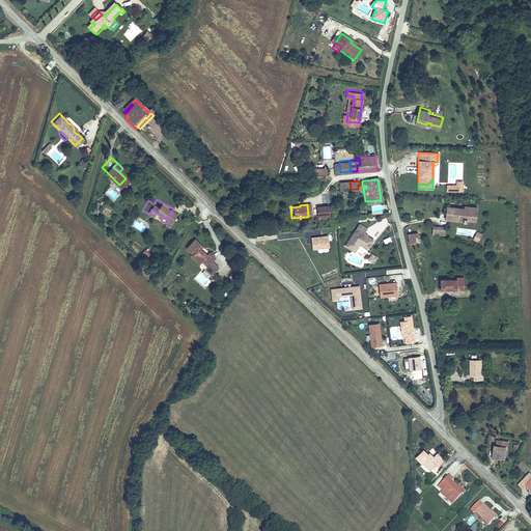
[(472,206),(465,206),(464,208),(452,206),(450,220),(463,221),(463,222),(466,222),(467,220),(470,220),(472,206)]
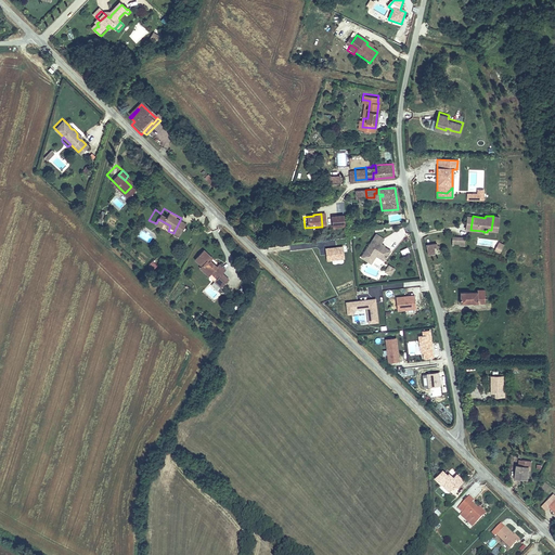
[(341,217),(331,218),(332,229),(343,228),(341,217)]
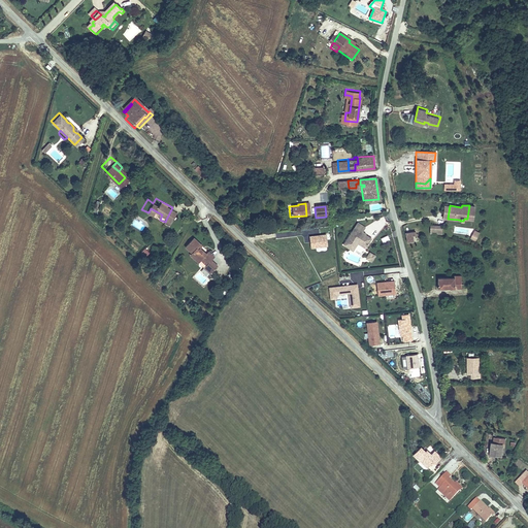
[(356,223),(343,244),(352,251),(357,242),(364,248),(370,238),(360,232),(363,227),(356,223)]
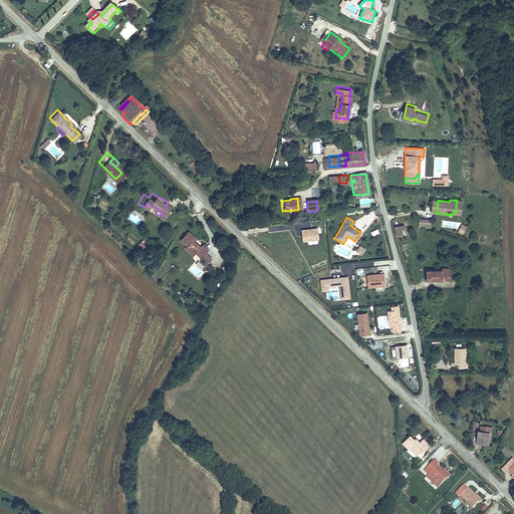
[(420,220),(419,227),(430,228),(430,220),(420,220)]
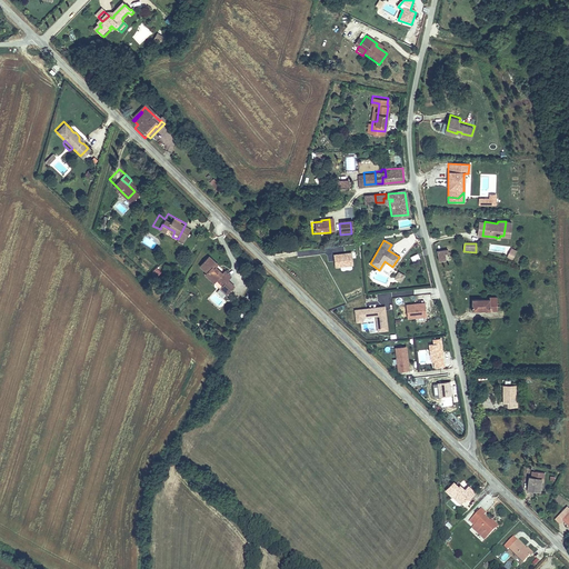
[(452,249),(441,250),(442,259),(450,258),(449,252),(452,252),(452,249)]
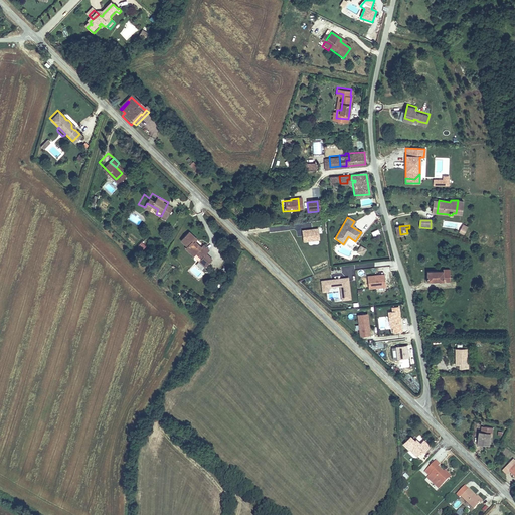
[(188,250),(190,249),(193,245),(195,247),(200,242),(198,240),(195,242),(190,237),(193,234),(184,226),(176,235),(182,241),(180,243),(188,250)]
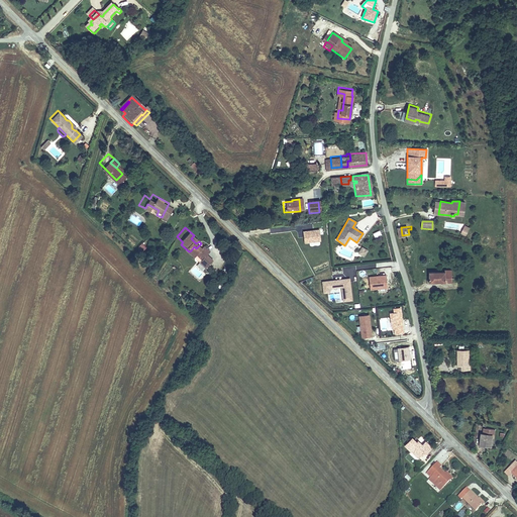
[(320,230),(304,230),(304,242),(321,242),(320,230)]
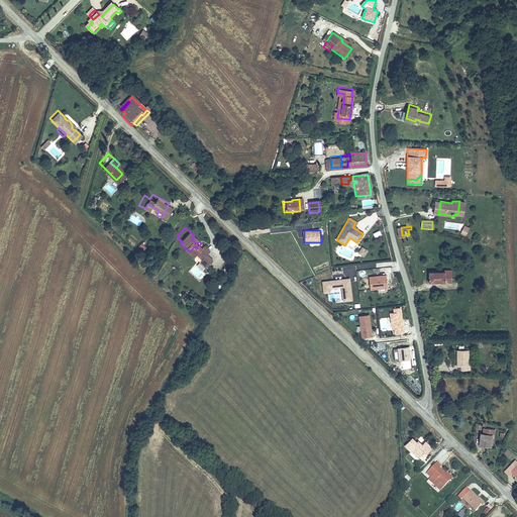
[(142,252),(146,247),(142,243),(137,247),(142,252)]
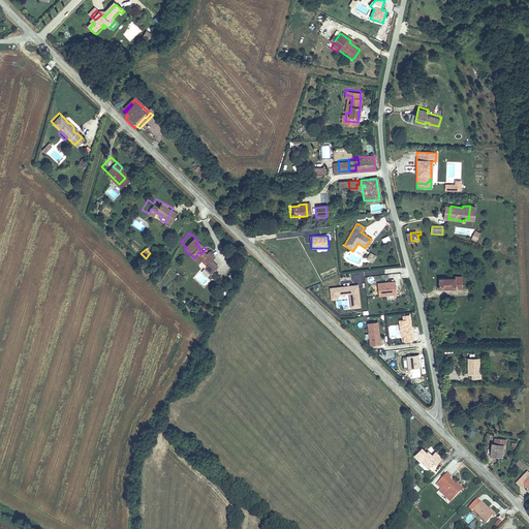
[(195,256),(200,261),(207,255),(210,252),(206,249),(200,254),(198,252),(195,256)]
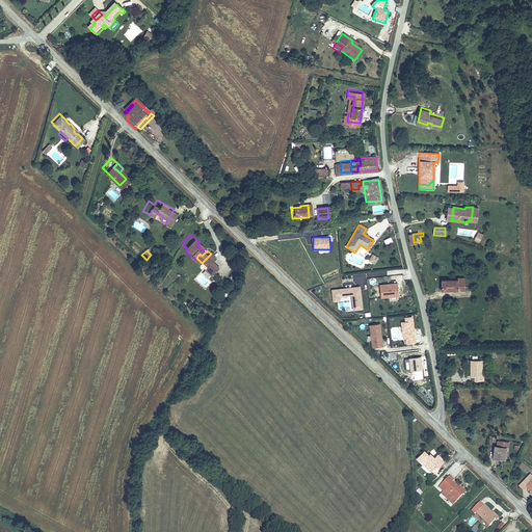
[(208,257),(202,263),(200,265),(207,271),(214,264),(208,257)]
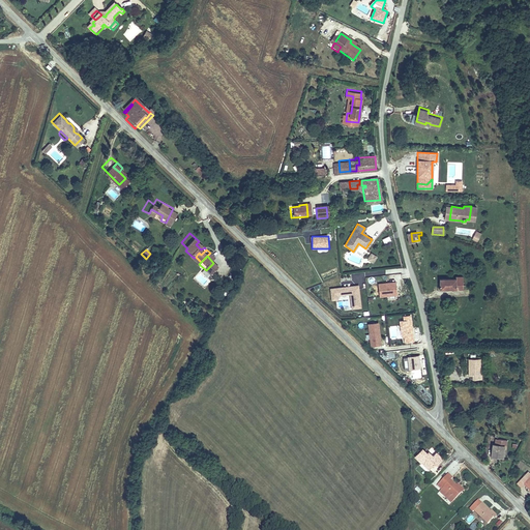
[(460,276),(438,276),(438,287),(467,287),(467,274),(460,274),(460,276)]
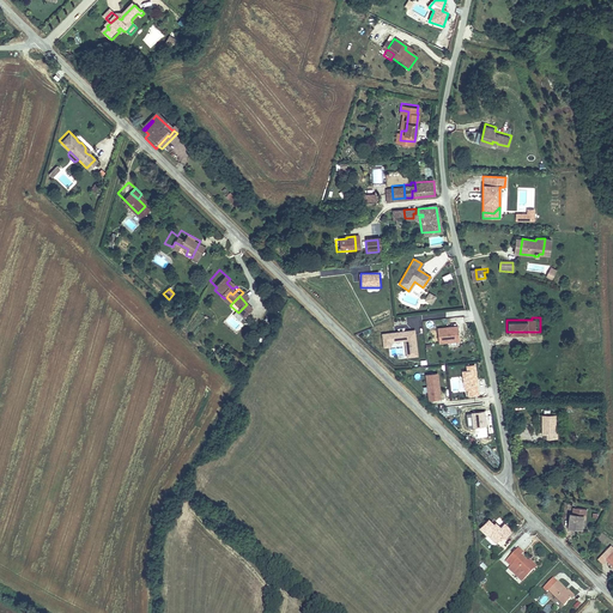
[(436,329),(438,344),(457,341),(455,327),(436,329)]
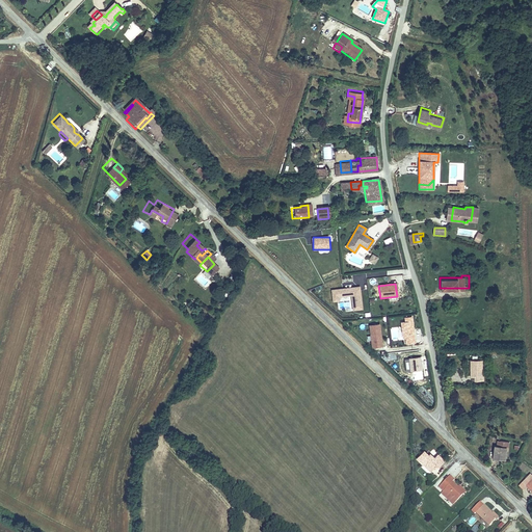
[(338,298),(350,296),(352,311),(362,310),(358,288),(351,289),(351,293),(347,294),(346,290),(330,292),(333,303),(338,302),(338,298)]
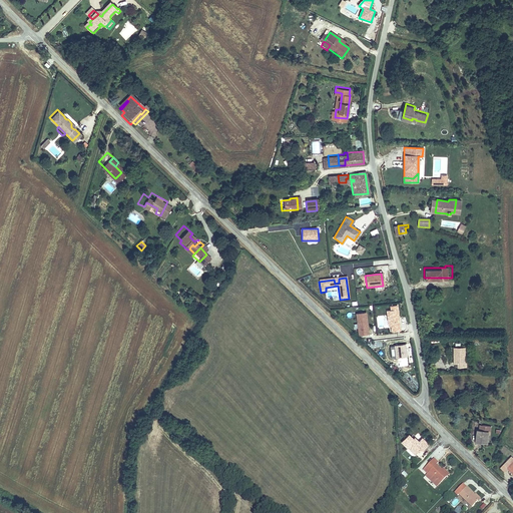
[(390,334),(402,331),(397,304),(389,306),(390,309),(386,309),(390,334)]
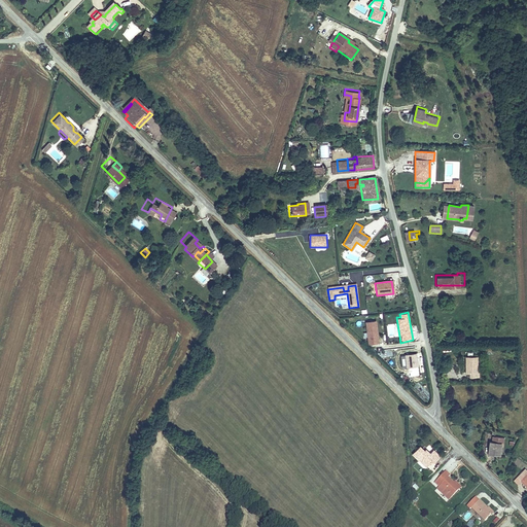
[(365,322),(369,346),(380,344),(377,321),(365,322)]
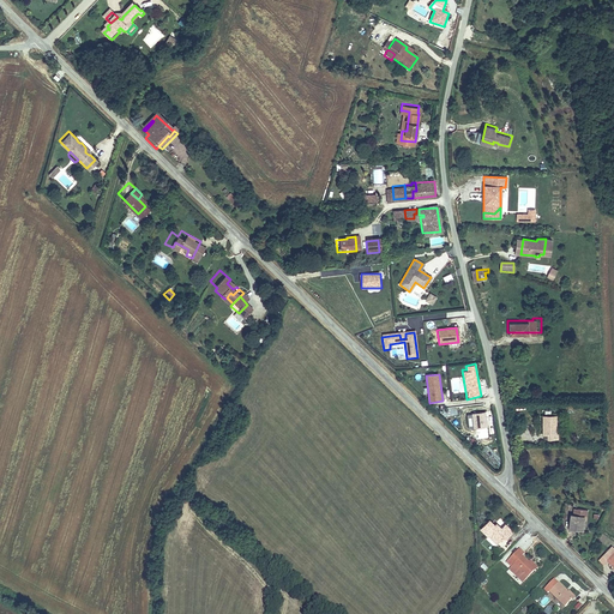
[(468,414),(468,429),(477,428),(479,435),(488,434),(487,413),(468,414)]
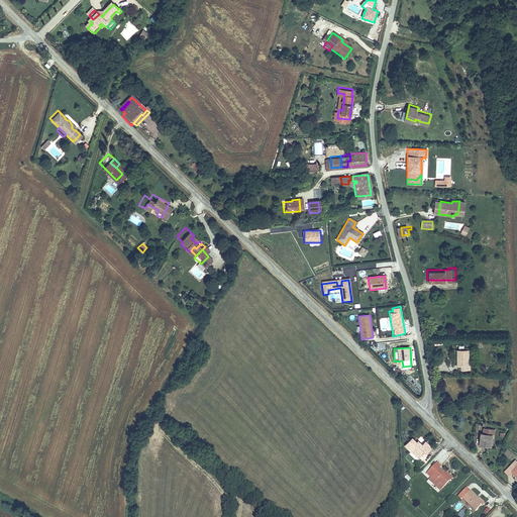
[(470,348),(458,348),(458,364),(462,364),(462,368),(471,368),(471,364),(470,364),(470,348)]
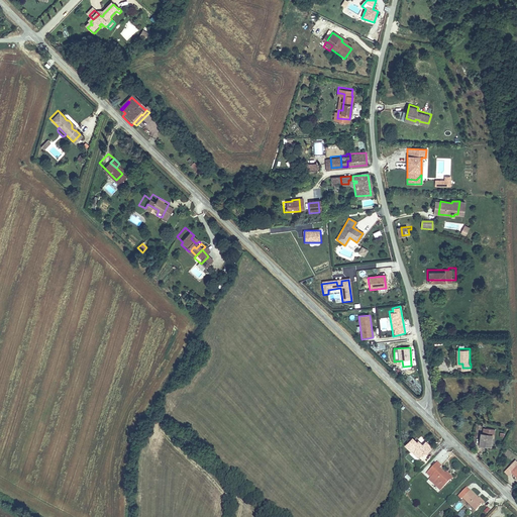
[(482,432),(481,441),(487,442),(487,444),(490,445),(492,434),(495,434),(495,428),(488,427),(487,433),(484,432),(482,432)]
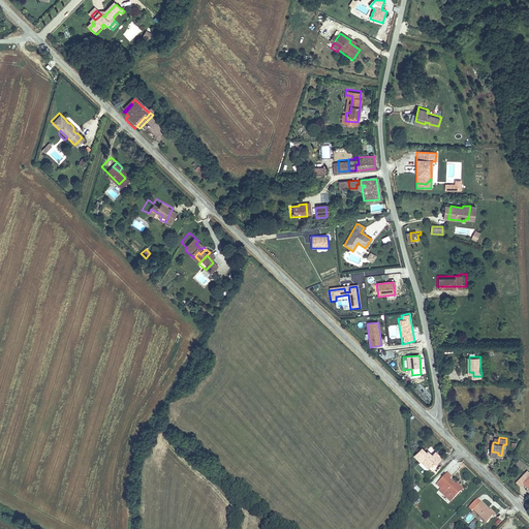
[(427,453),(422,447),(414,456),(419,461),(422,459),(430,466),(437,459),(439,461),(442,458),(435,450),(432,453),(430,450),(427,453)]
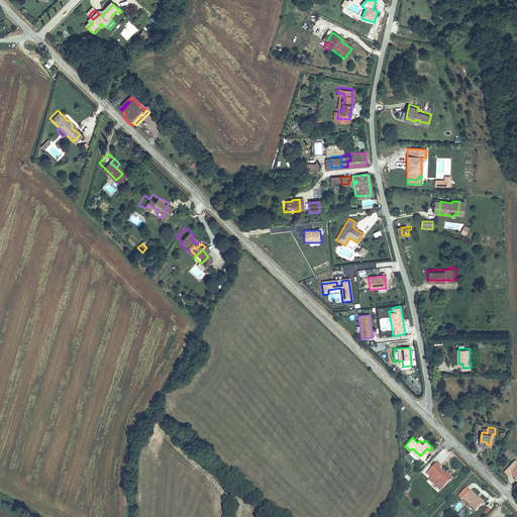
[(412,448),(410,450),(418,458),(420,455),(412,448)]
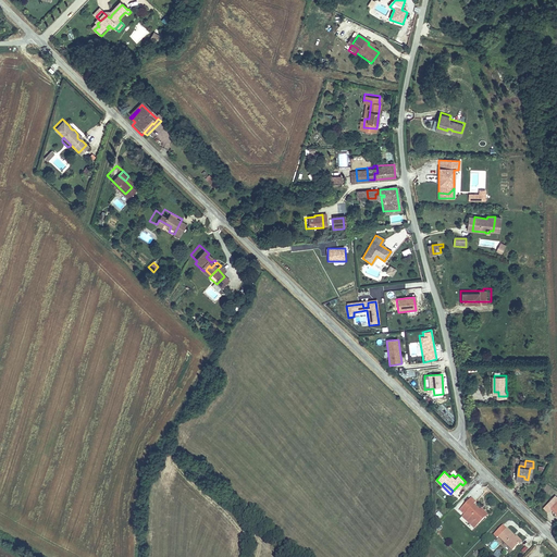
[(556,495),(555,493),(544,505),(547,509),(552,505),(556,509),(556,495)]
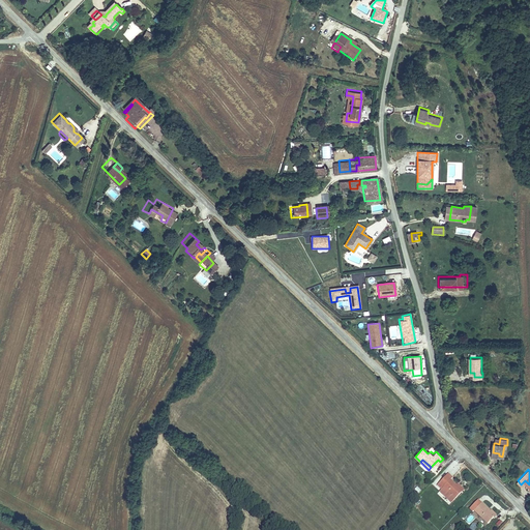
[(451,502),(460,493),(455,488),(457,487),(449,479),(450,477),(447,473),(436,484),(440,488),(438,490),(451,502)]
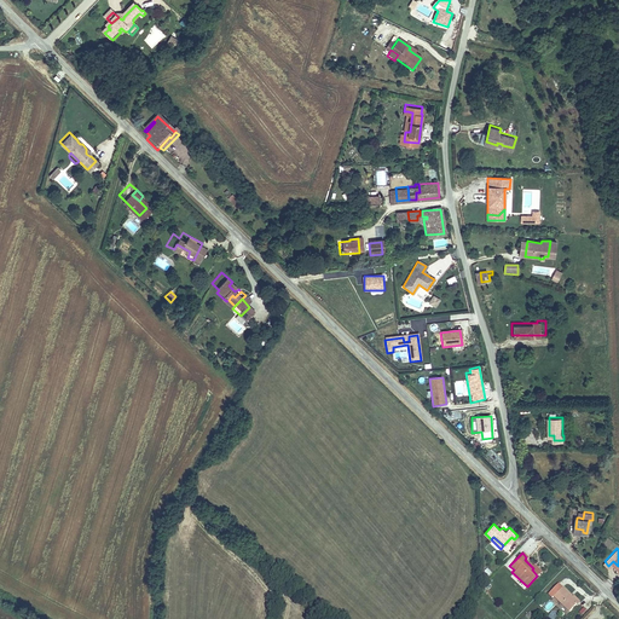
[(559,582),(547,594),(551,599),(554,596),(571,611),(577,603),(571,597),(570,596),(571,594),(559,582)]
